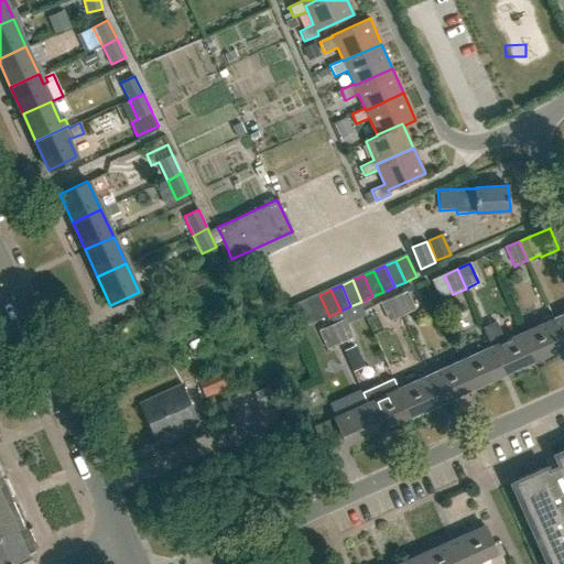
[(394,297),(402,316),(415,311),(407,292),(394,297)]
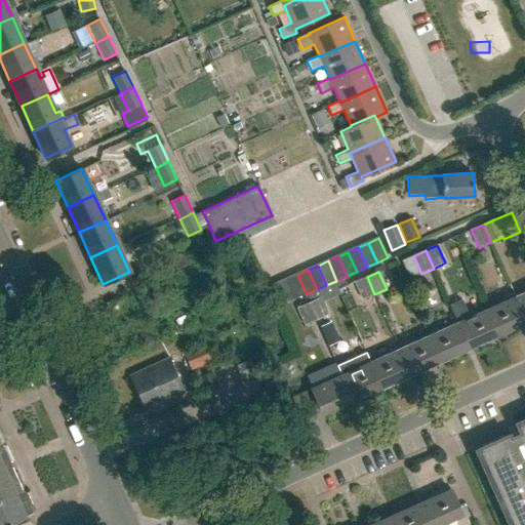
[(296,298),(306,294),(307,294),(297,275),(287,279),(296,298)]
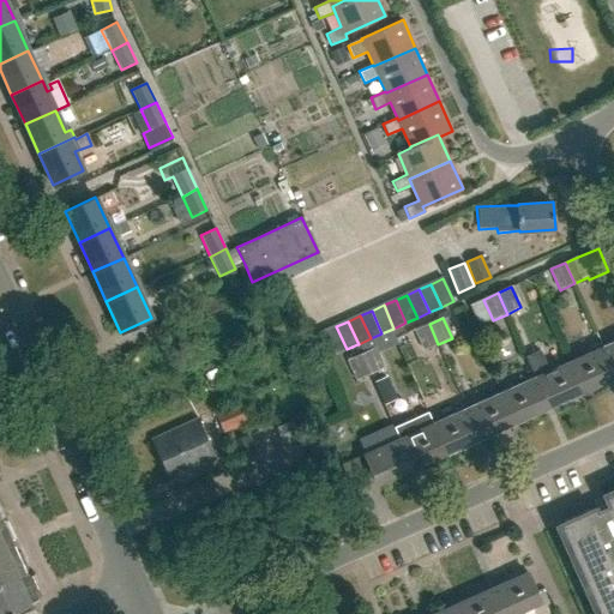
[(425,351),(438,344),(429,324),(415,331),(425,351)]
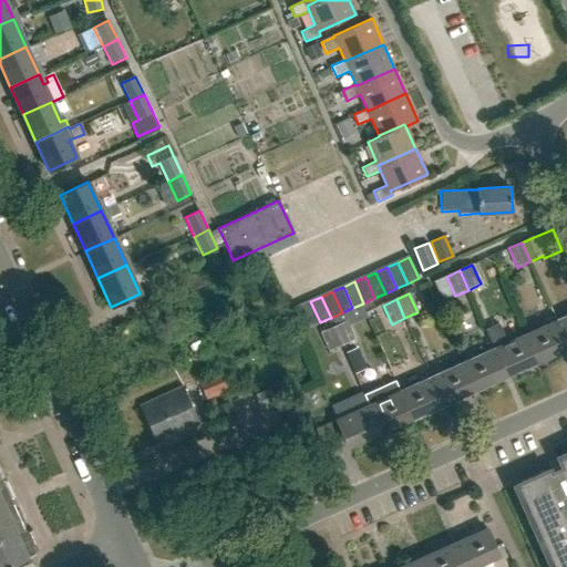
[(309,328),(311,327),(320,322),(310,301),(300,306),(309,328)]
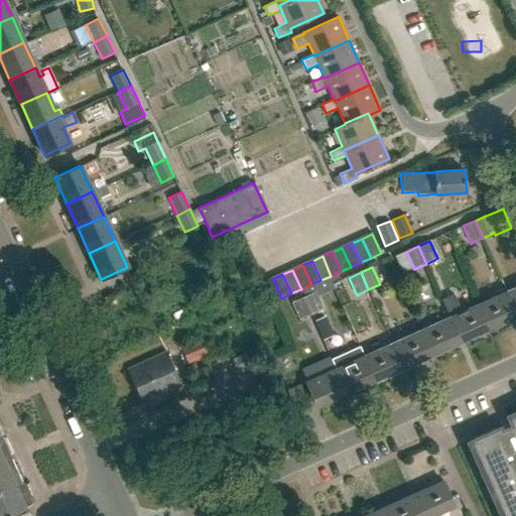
[(281,298),(273,278),(263,283),(271,302),(281,298)]
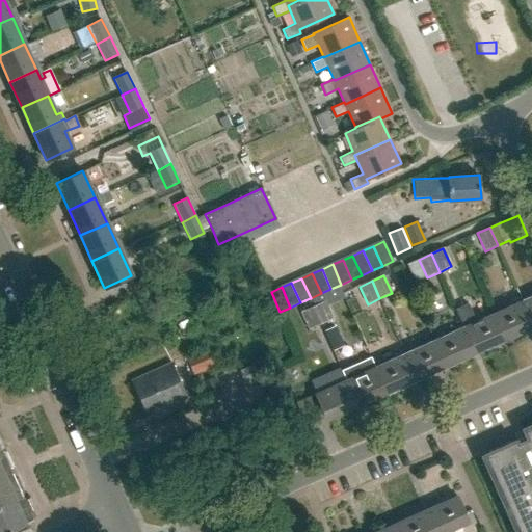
[(310,298),(321,325),(334,320),(325,301),(325,302),(321,293),(311,298),(310,298)]
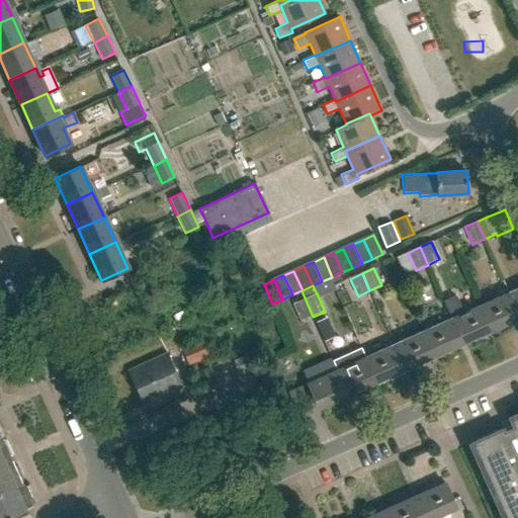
[(301,322),(313,317),(301,290),(292,294),(284,298),(287,307),(293,305),(301,322)]
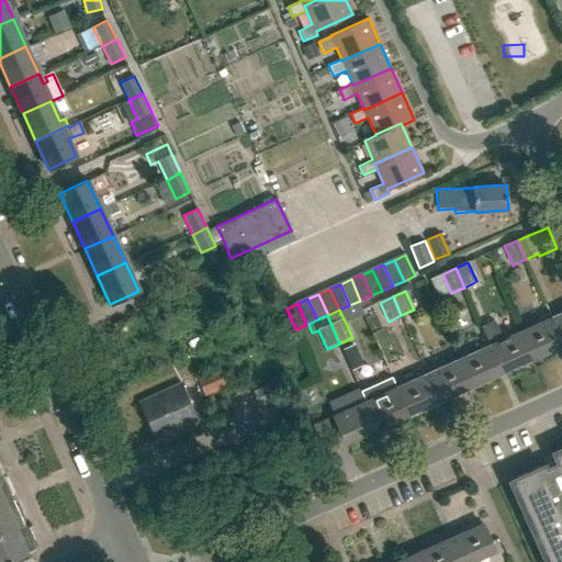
[(532,358),(561,345),(561,339),(552,318),(521,333),(532,358)]
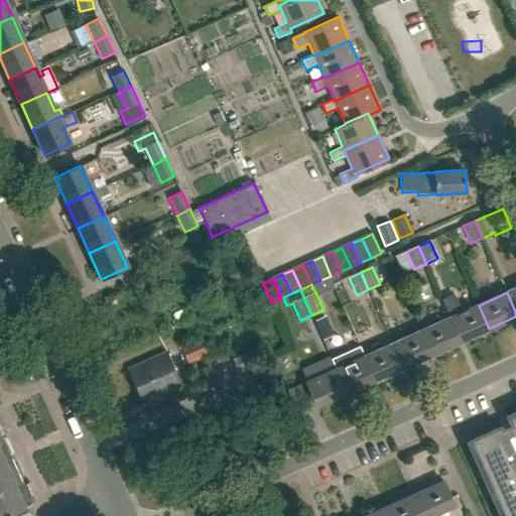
[(463,312),(462,313),(454,294),(441,299),(441,300),(449,318),(461,342),(489,329),(479,305),(463,312)]
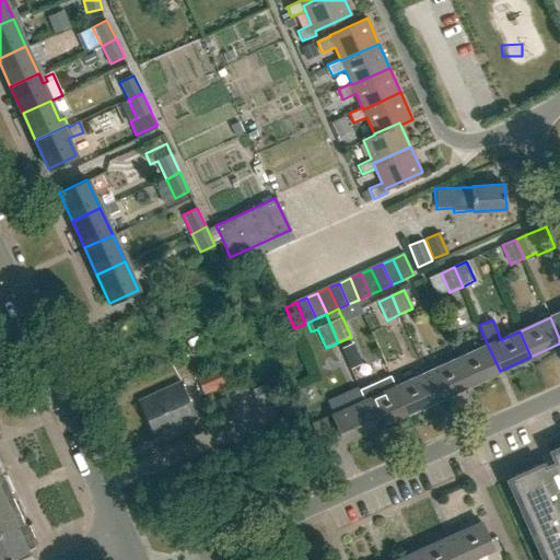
[(469,385),(500,371),(488,346),(457,360),(469,385)]
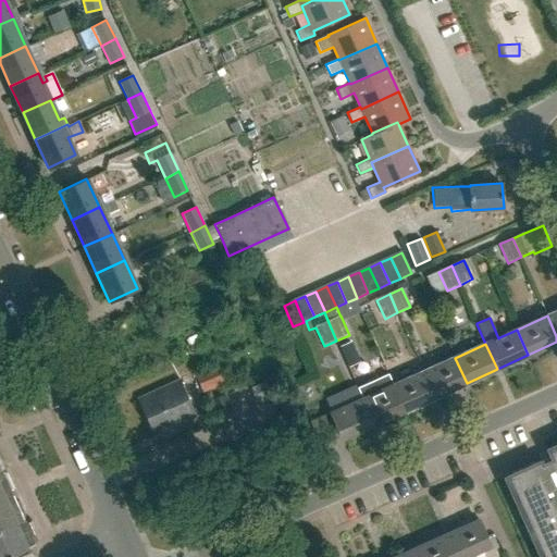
[(435,397),(467,383),(455,358),(424,371),(435,397)]
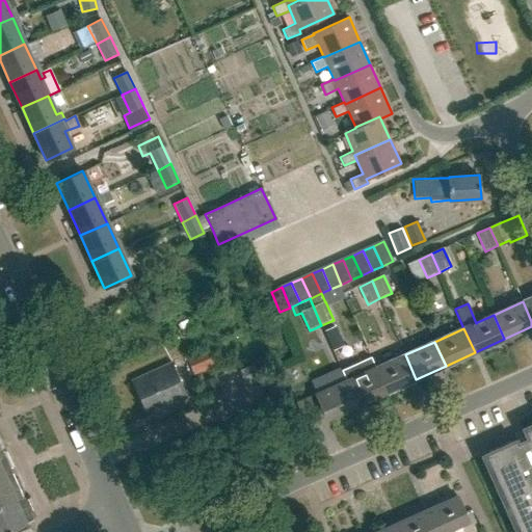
[(193,376),(215,368),(207,349),(186,358),(193,376)]
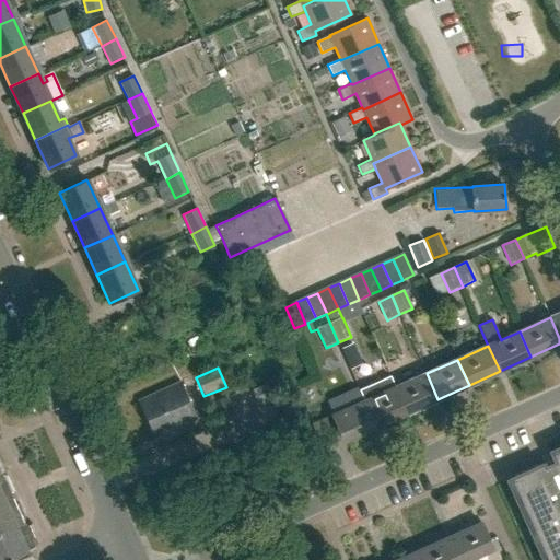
[(407,413),(438,399),(427,373),(395,387),(407,413)]
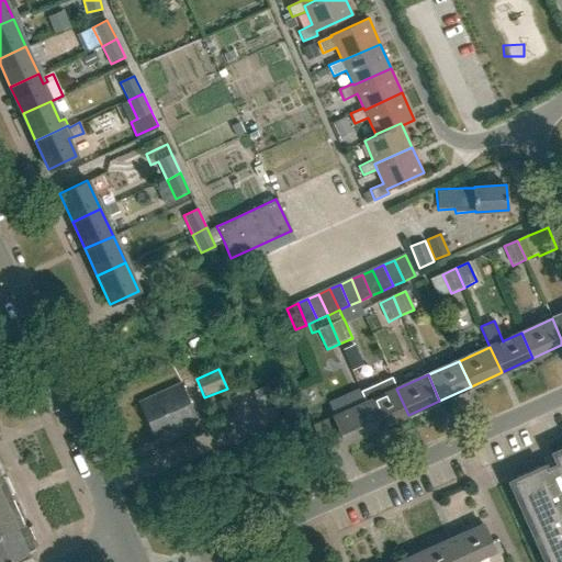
[(157,439),(197,420),(180,384),(141,403),(157,439)]
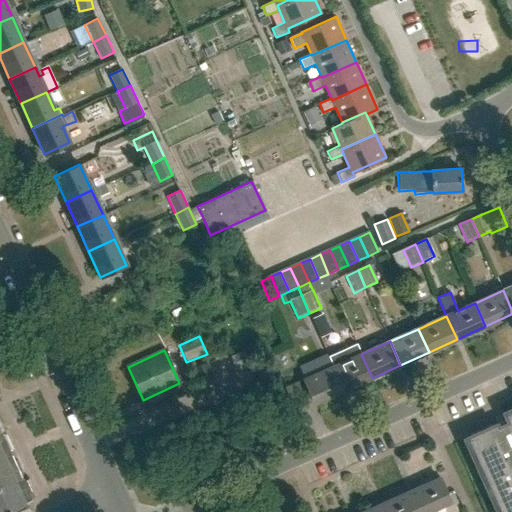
[(344,390),(372,378),(361,354),(333,367),(344,390)]
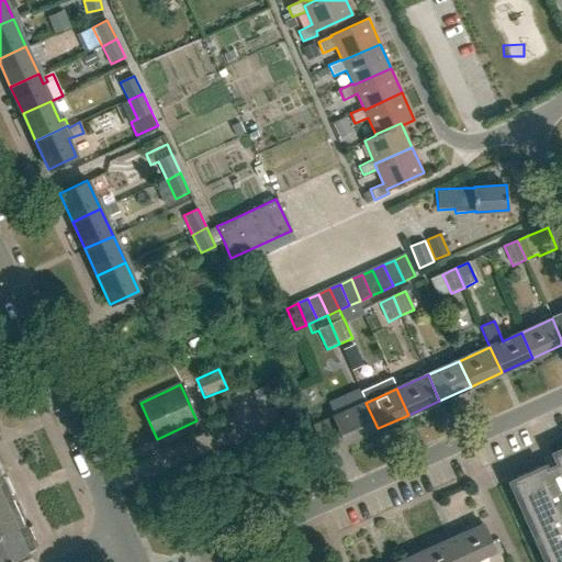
[(346,442),(378,428),(366,403),(334,417),(346,442)]
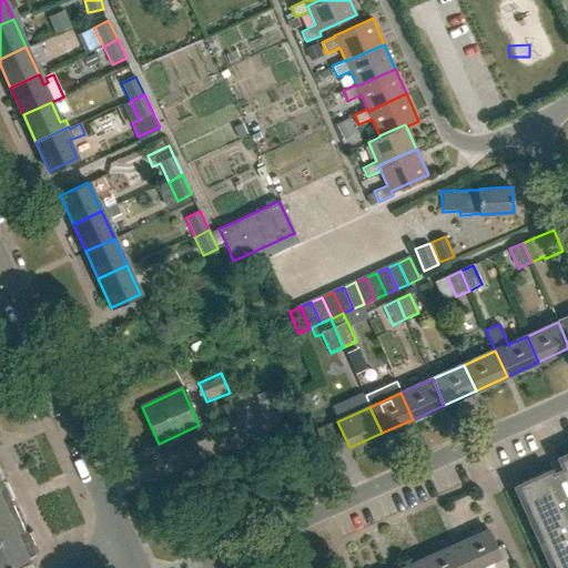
[(567,567),(567,456),(559,460),(563,468),(553,473),(551,470),(517,485),(525,504),(528,501),(537,524),(534,525),(551,564),(555,563),(557,567),(567,567)]
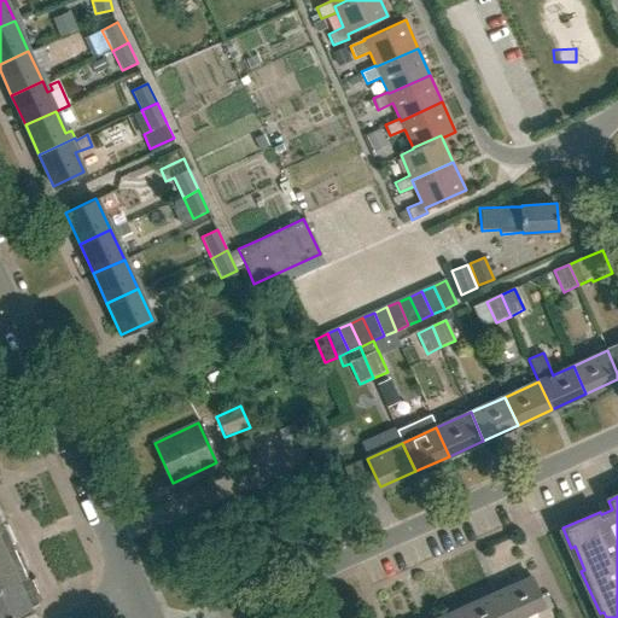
[(1,524),(0,524),(0,557),(13,551),(10,542),(12,542),(4,525),(3,525),(1,524)]
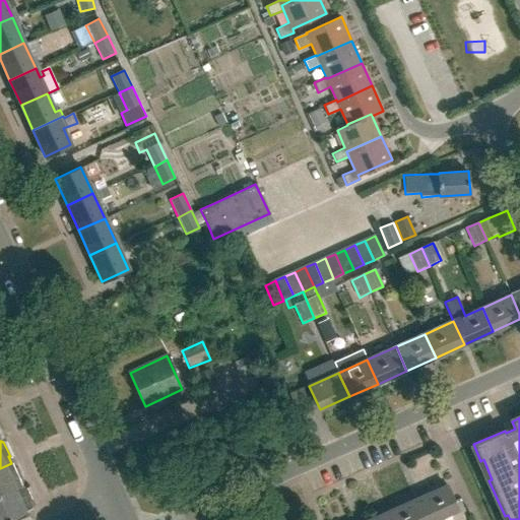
[(11,463),(0,468),(0,495),(22,485),(20,481),(21,481),(15,467),(14,467),(11,463)]
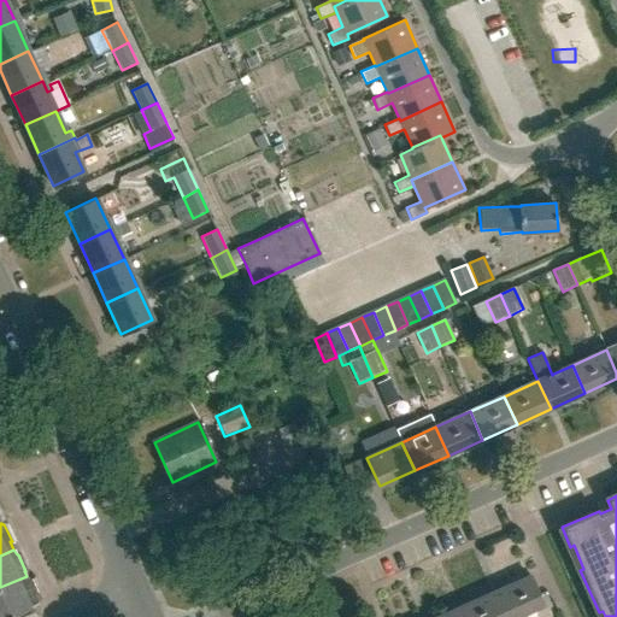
[(27,577),(27,576),(0,587),(0,616),(5,616),(36,604),(33,597),(36,594),(29,577),(27,577)]
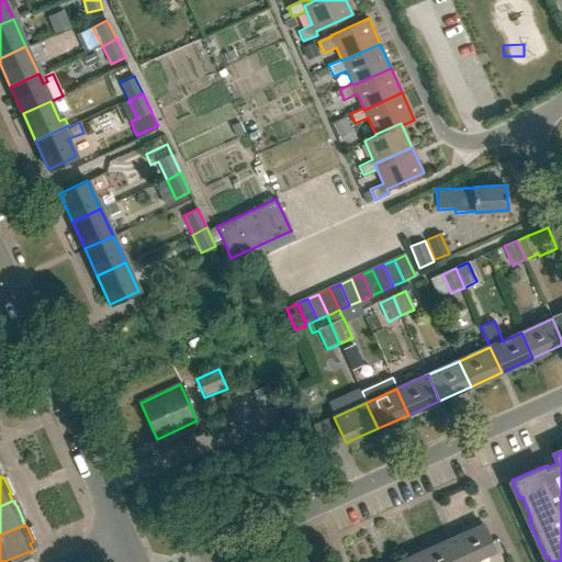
[(450,540),(459,561),(468,561),(493,551),(482,526),(450,540)]
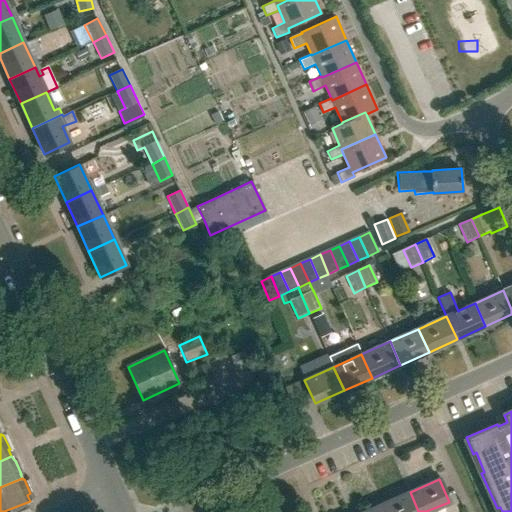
[(385,511),(418,511),(410,492),(382,505),(385,511)]
